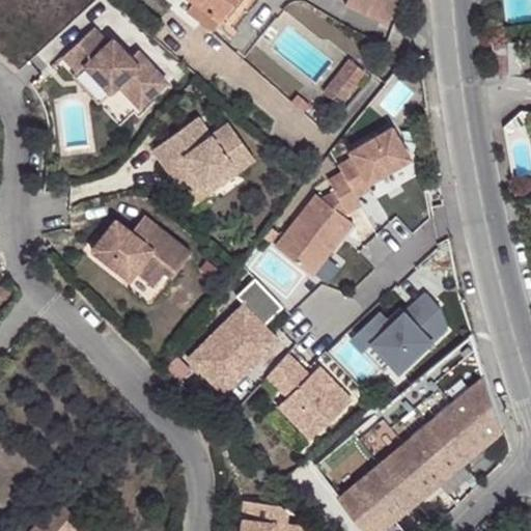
[(195,0),(190,9),(219,29),(238,0),(195,0)]
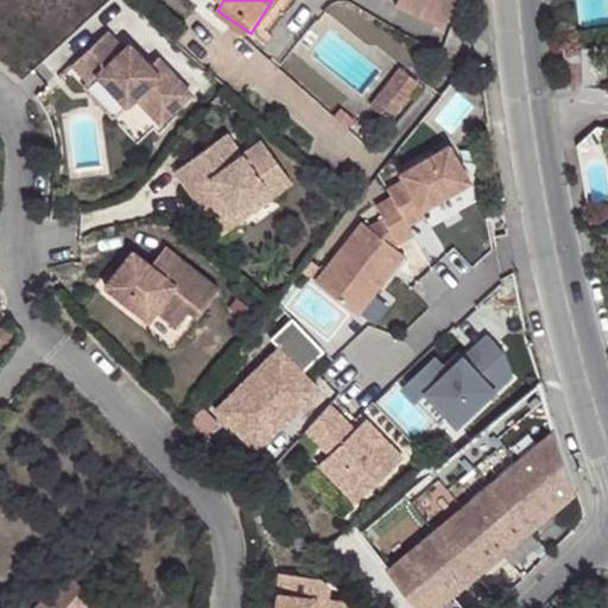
[(404,0),(401,6),(447,26),(456,4),(448,0),(404,0)]
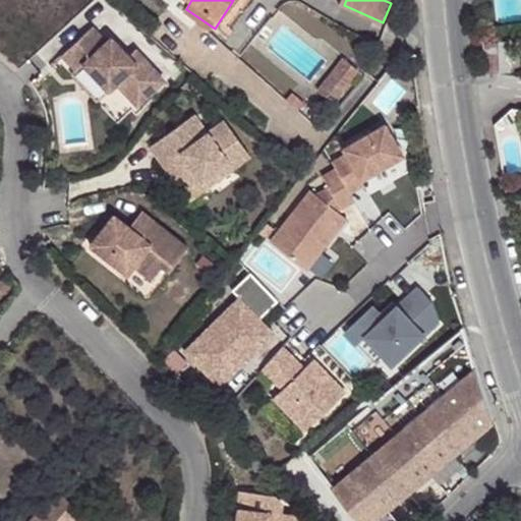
[(105,44),(91,29),(61,57),(76,72),(82,66),(107,93),(115,84),(136,107),(163,81),(141,58),(134,65),(128,58),(110,39),(105,44)]
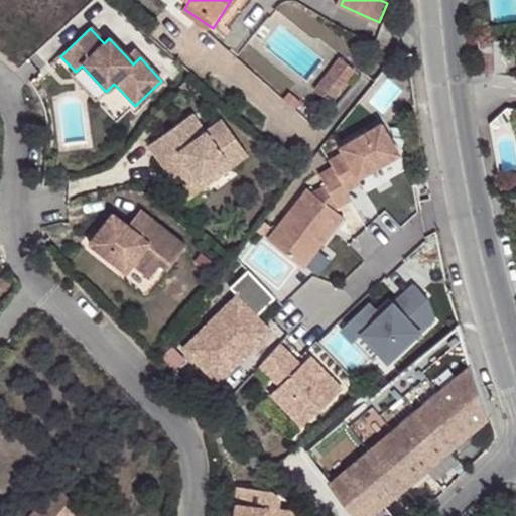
[(510,33),(497,34),(501,67),(514,65),(510,33)]
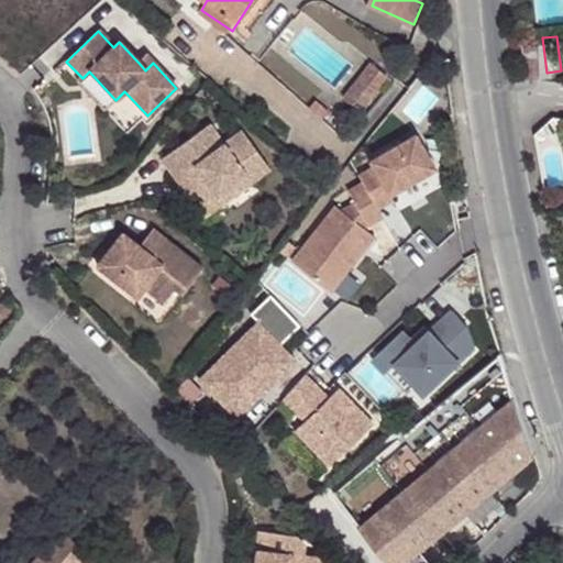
[(145,70),(153,63),(145,55),(139,63),(145,70)]
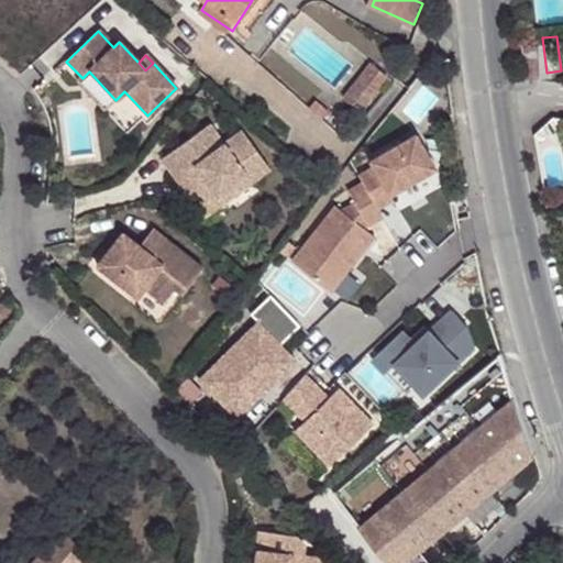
[(392,77),(375,64),(348,99),(364,112),(392,77)]
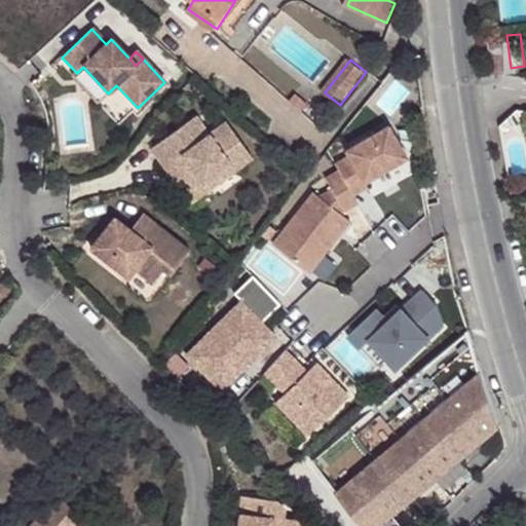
[(77,73),(72,78),(97,104),(102,99),(108,94),(83,67),(77,73)]
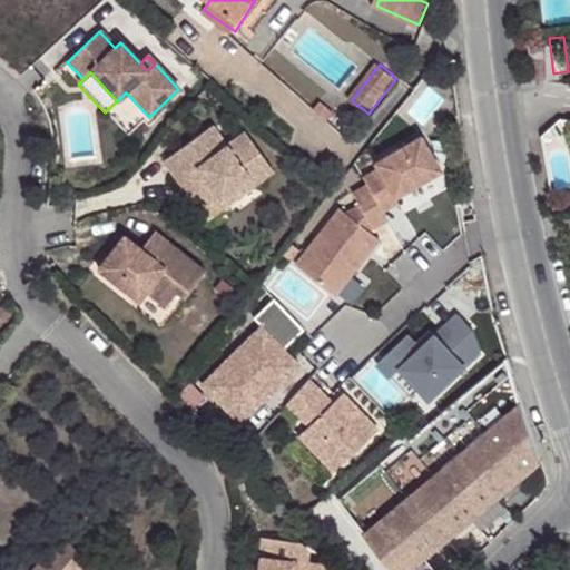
[(335,111),(322,101),(315,109),(327,120),(335,111)]
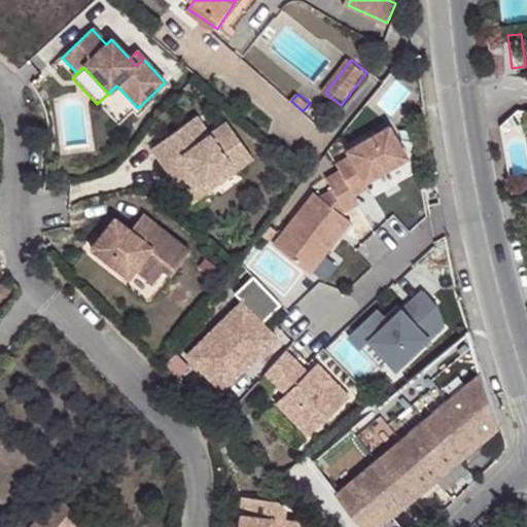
[(151,150),(165,169),(170,166),(175,173),(171,177),(181,191),(200,179),(205,185),(216,177),(220,182),(252,160),(226,124),(209,136),(196,117),(151,150)]
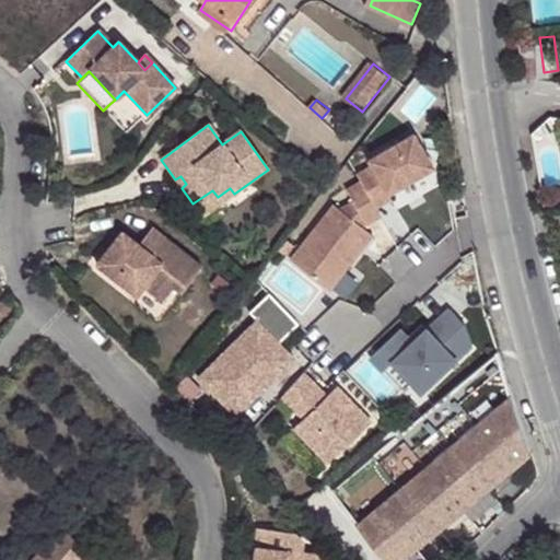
[(340,209),(335,205),(291,259),(329,290),(373,235),(362,226),(381,217),(376,208),(392,199),(388,194),(433,166),(413,135),(370,160),(372,166),(358,174),(361,182),(346,189),(353,201),(340,209)]
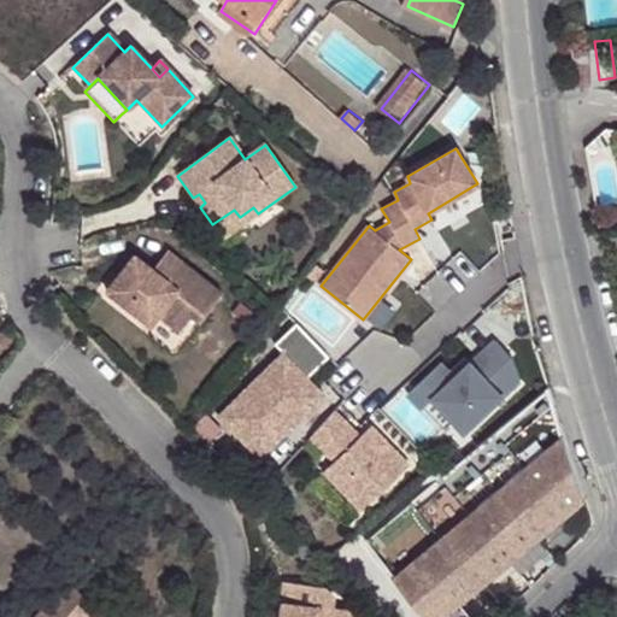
[(193,198),(200,207),(205,203),(199,194),(193,198)]
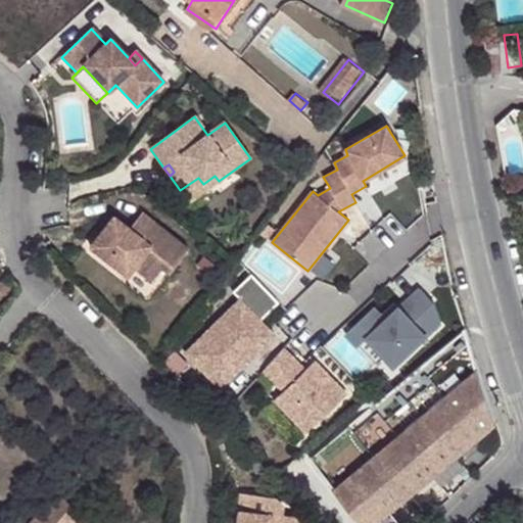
[(198,178),(180,190),(189,202),(219,181),(215,176),(203,184),(198,178)]
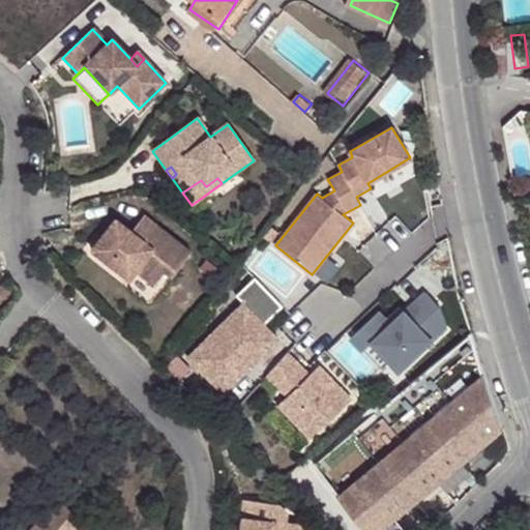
[(519,182),(521,192),(529,188),(529,183),(529,180),(519,182)]
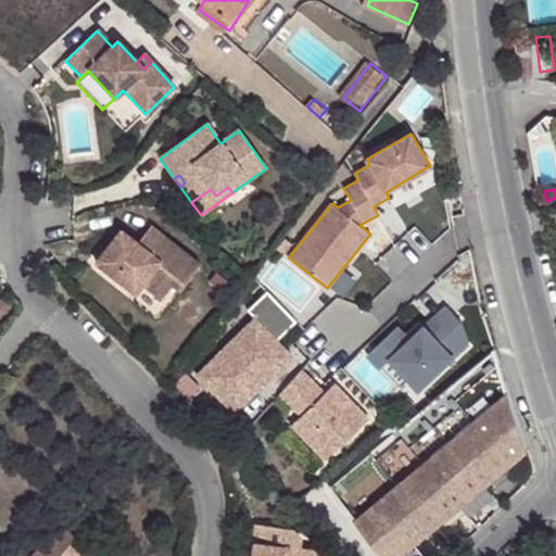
[(463,196),(450,198),(453,216),(467,213),(463,196)]
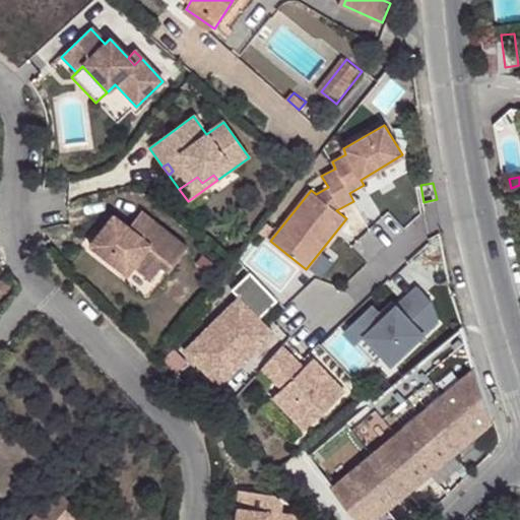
[(168,272),(186,248),(140,212),(127,229),(112,216),(109,220),(98,235),(88,247),(125,275),(132,266),(149,280),(160,267),(168,272)]
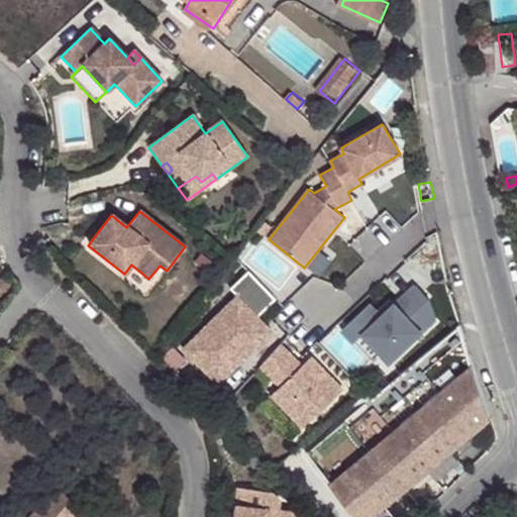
[(97,233),(108,219),(103,215),(92,229),(97,233)]
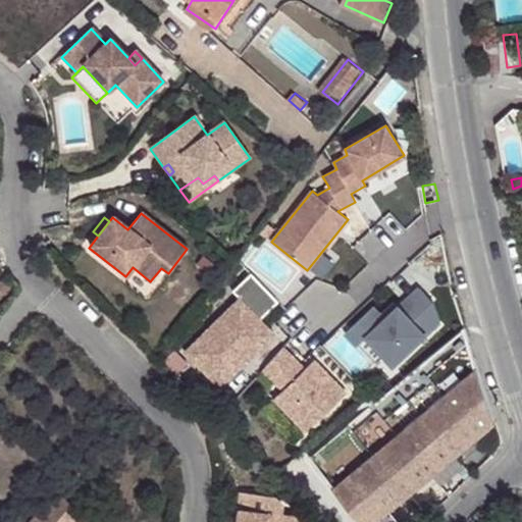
[(185,352),(210,375),(239,348),(250,358),(274,333),(260,319),(278,301),(251,273),(233,290),(240,298),(185,352)]
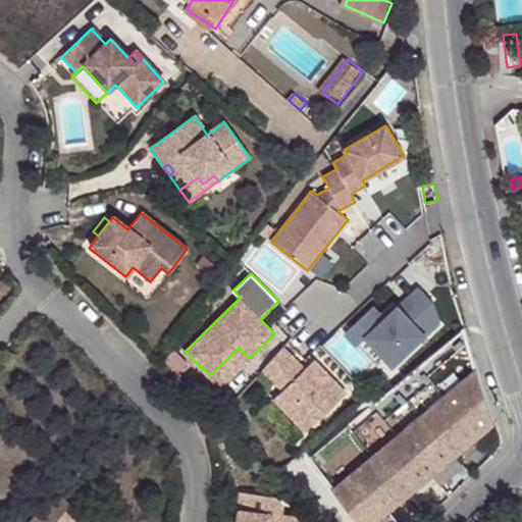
[(434,304),(421,289),(401,308),(386,321),(383,317),(374,308),(347,332),(359,346),(368,337),(395,366),(444,321),(434,304)]
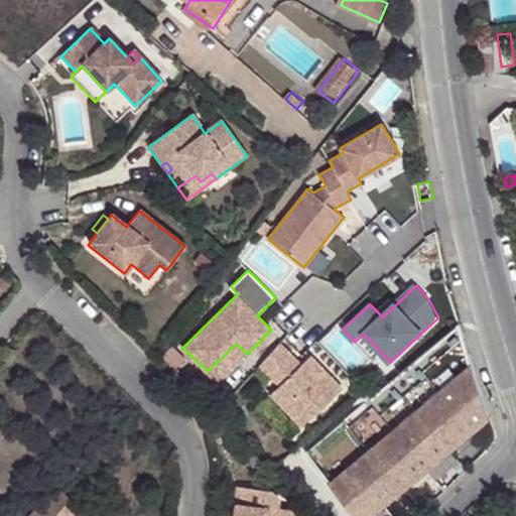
[(379,313),(382,317),(396,304),(392,300),(379,313)]
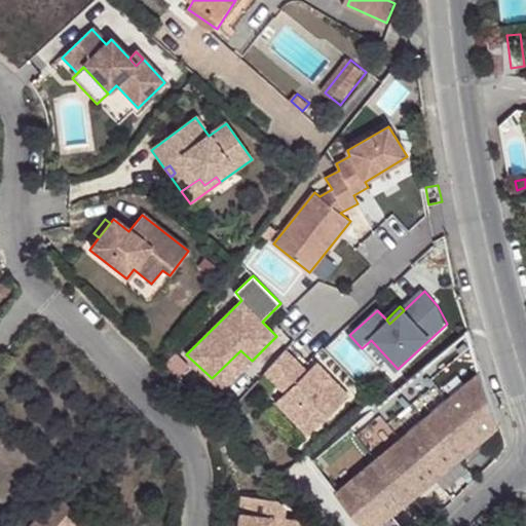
[(376,525),(501,426),(471,331),(379,405),(358,422),(310,460),(365,525),(376,525)]
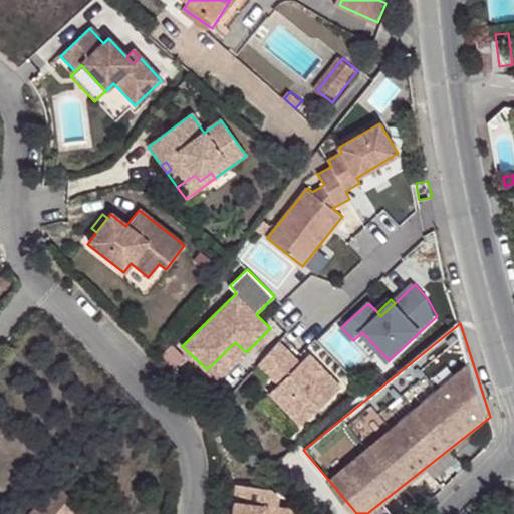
[(235,342),(207,369),(217,380),(246,352),(235,342)]
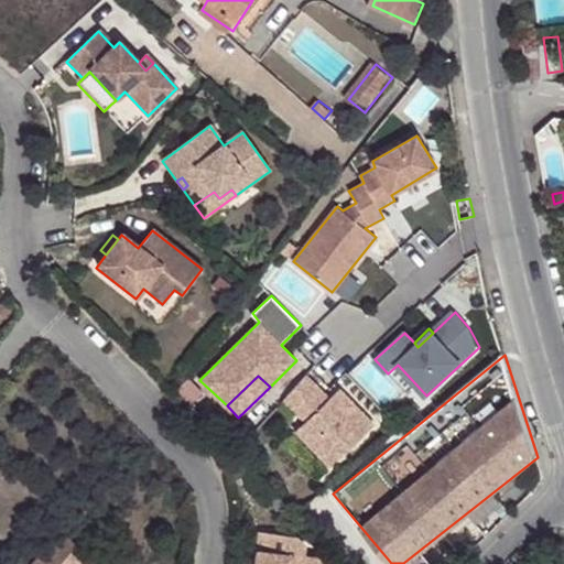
[(283,400),(296,414),(318,391),(305,376),(283,400)]
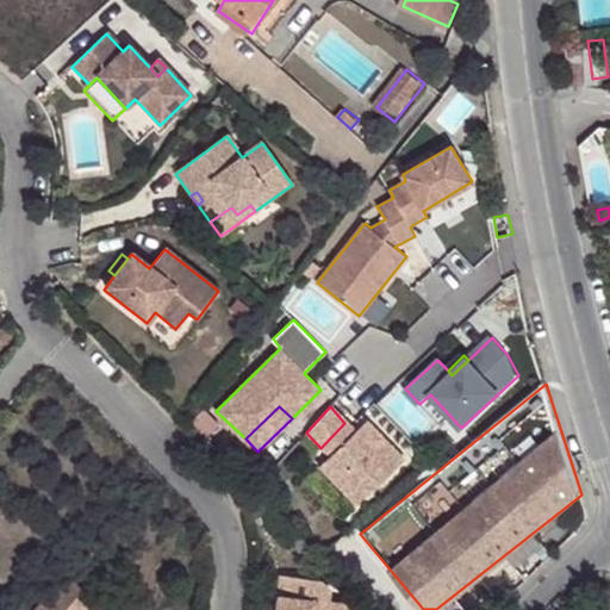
[(330,458),(322,466),(358,505),(405,459),(367,421),(355,433),(330,458)]
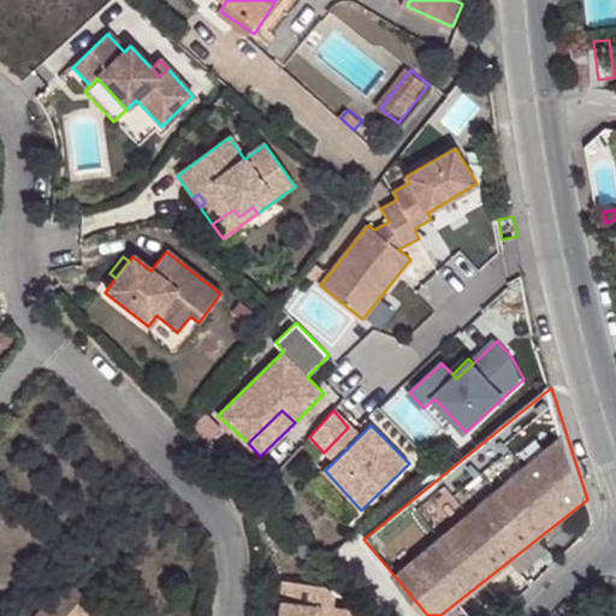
[(324,452),(333,462),(359,437),(348,427),(324,452)]
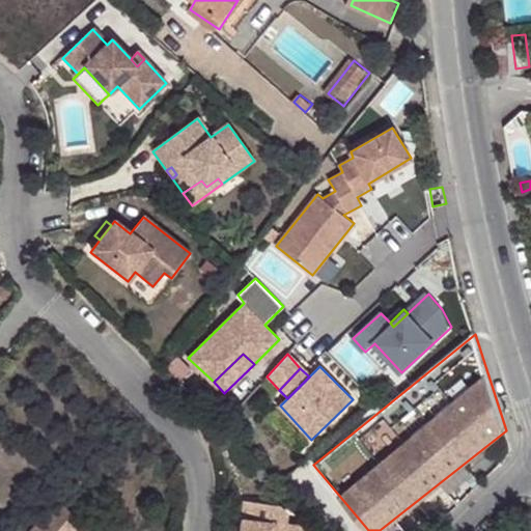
[(357,421),(361,426),(383,409),(378,403),(357,421)]
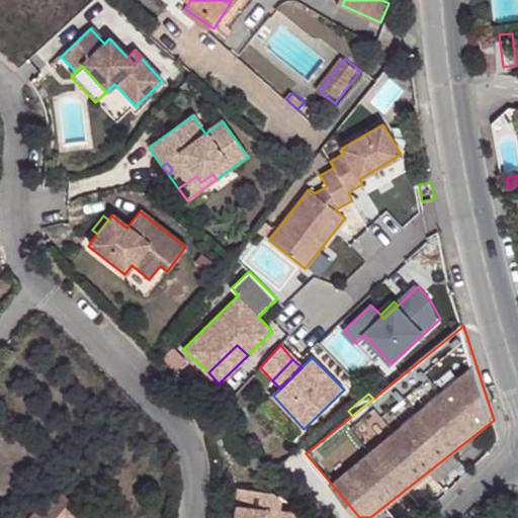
[(498,432),(494,420),(370,517),(397,517),(495,440),(498,432)]
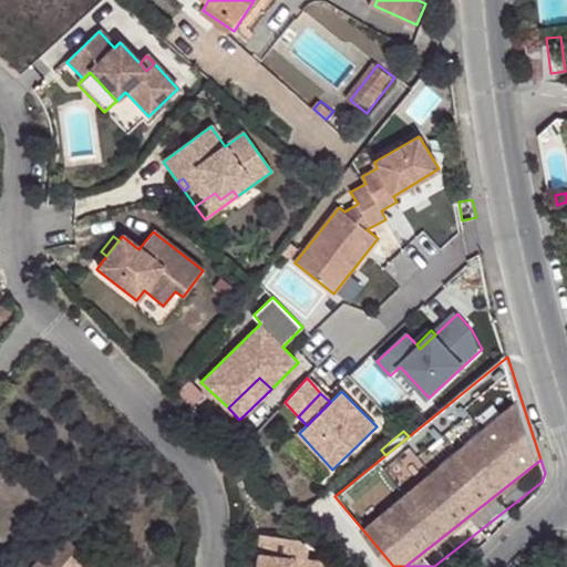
[(94,566),(95,566),(90,562),(92,558),(78,545),(91,527),(78,516),(35,566),(94,566)]
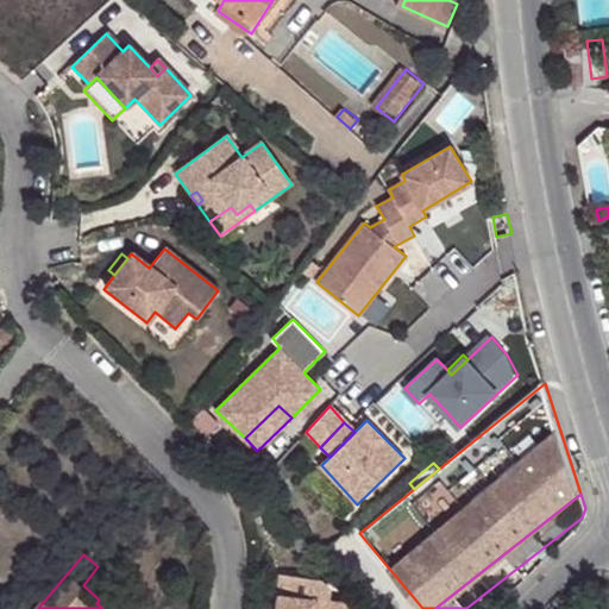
[(316,577),(280,573),(276,595),(286,596),(284,608),(274,607),(274,608),(347,608),(343,603),(325,601),(327,588),(316,577)]
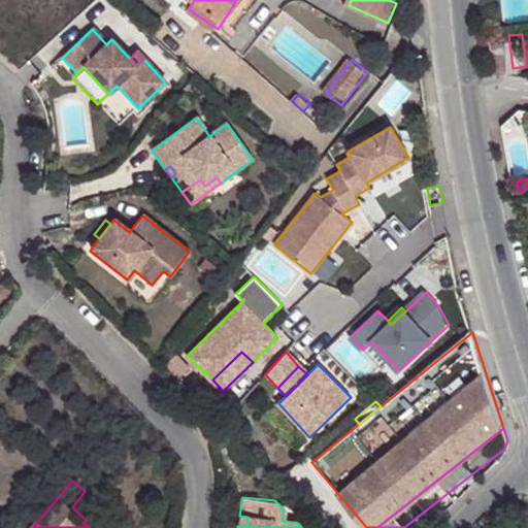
[(248,517),(239,516),(237,526),(246,527),(248,517)]
